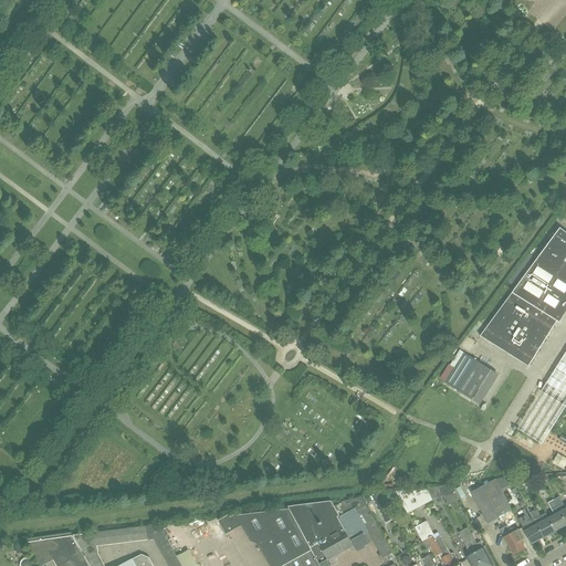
[(480,336),(481,337),(492,344),(495,338),(517,352),(514,357),(528,366),(557,321),(559,323),(565,312),(565,231),(561,228),(480,336)]
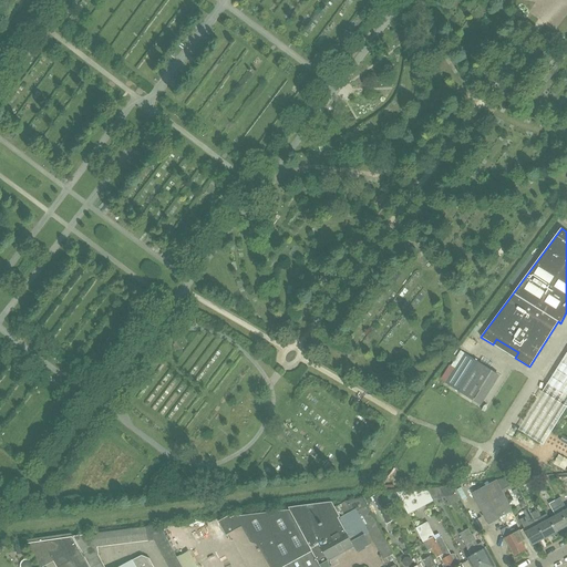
[(566,352),(547,384),(566,395),(566,352)]
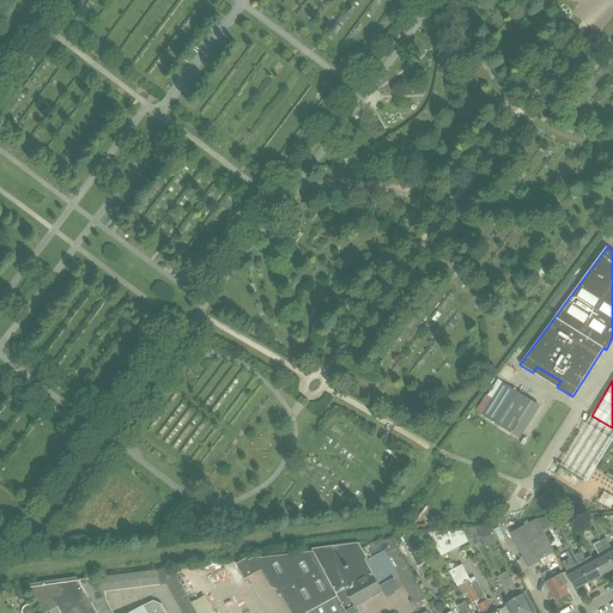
[(483,414),(517,436),(538,404),(503,382),(483,414)]
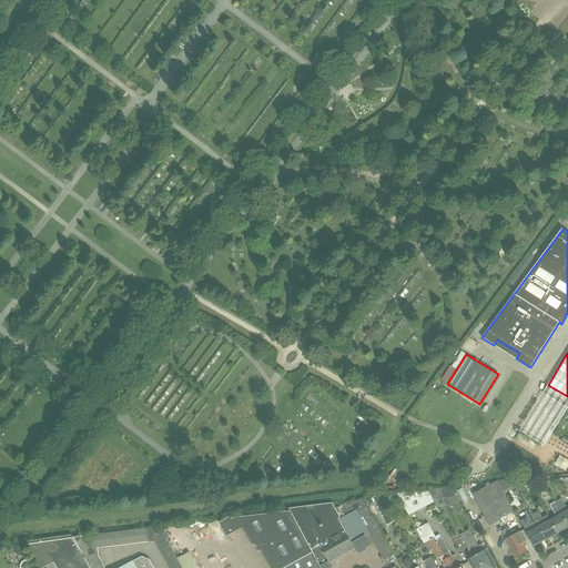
[(567,397),(548,385),(519,429),(544,445),(567,405),(567,397)]
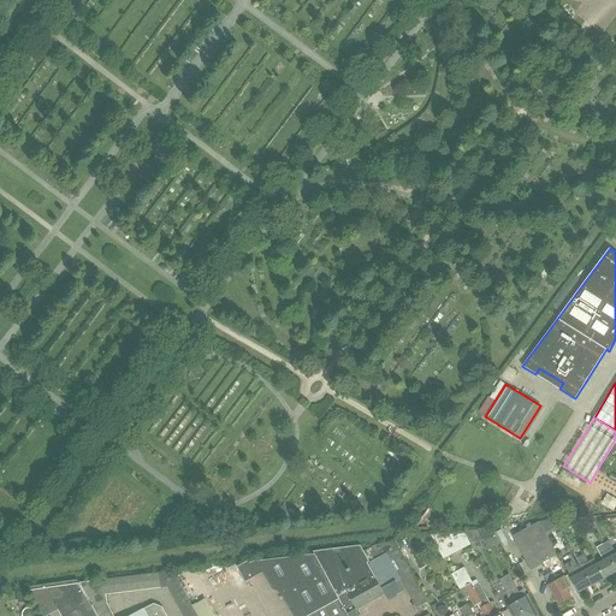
[(531,569),(544,563),(556,556),(539,523),(513,537),(531,569)]
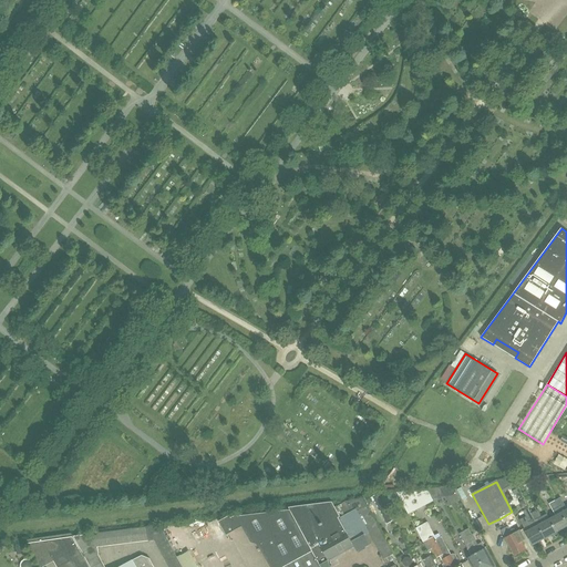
[(439,487),(444,496),(457,494),(453,485),(439,487)]
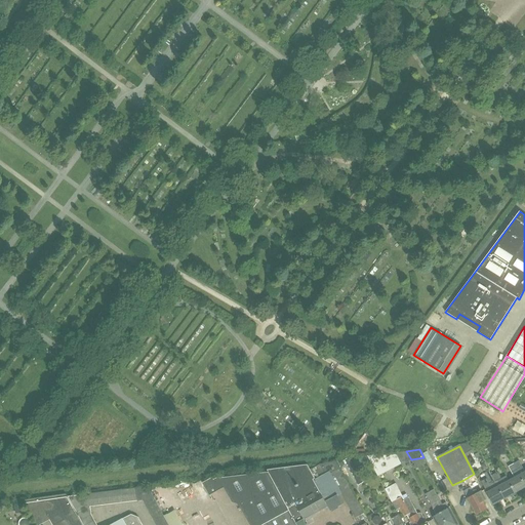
[(400,461),(411,459),(406,451),(395,452),(400,461)]
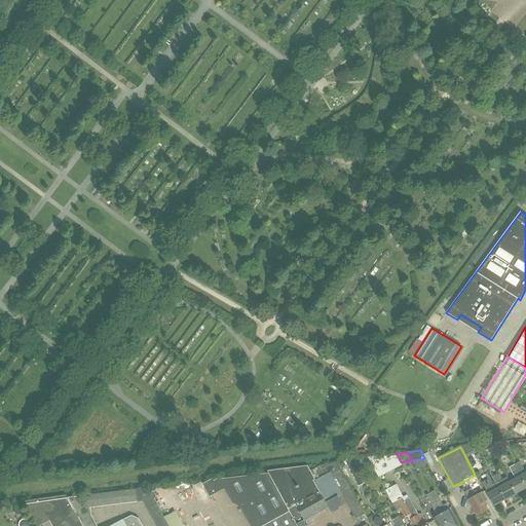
[(368,456),(370,461),(379,477),(402,464),(401,462),(396,453),(368,456)]
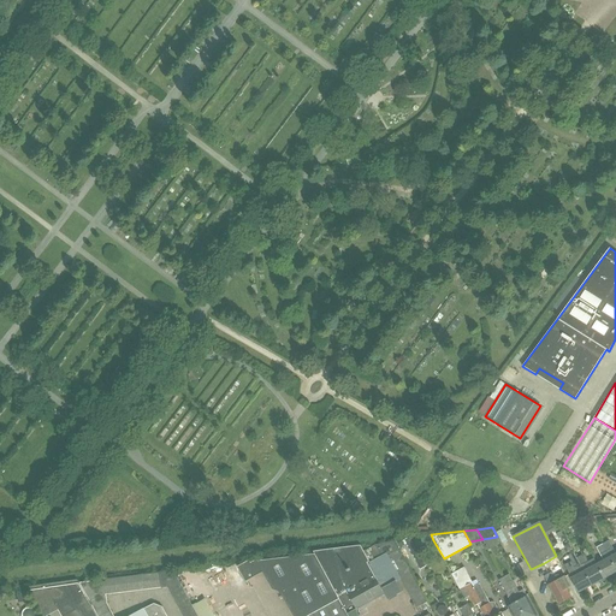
[(419,549),(433,540),(431,534),(430,532),(413,534),(412,535),(419,549)]
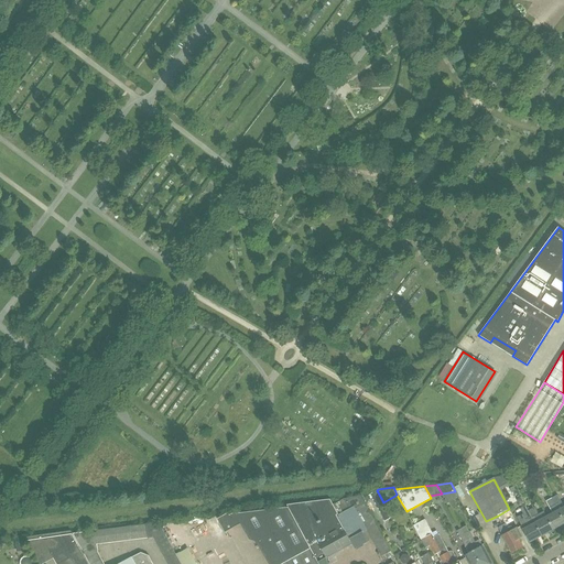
[(376,491),(370,494),(386,521),(390,519),(376,491)]
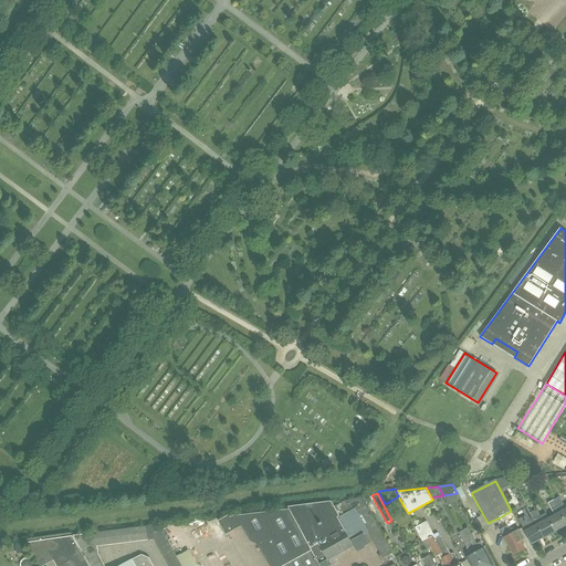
[(565,522),(565,509),(559,496),(554,500),(561,512),(565,522)]
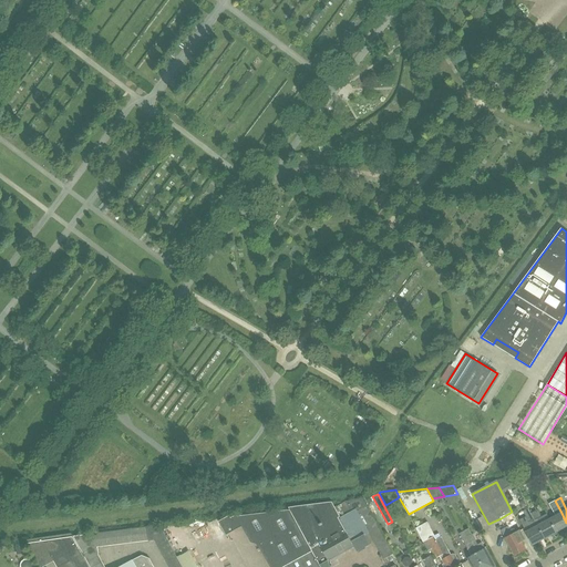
[(346,502),(336,507),(333,508),(330,503),(289,508),(290,511),(320,566),(328,566),(330,564),(328,560),(354,546),(357,552),(370,545),(364,535),(351,542),(346,531),(344,531),(338,518),(352,512),(358,513),(383,559),(393,554),(364,501),(363,498),(346,502)]
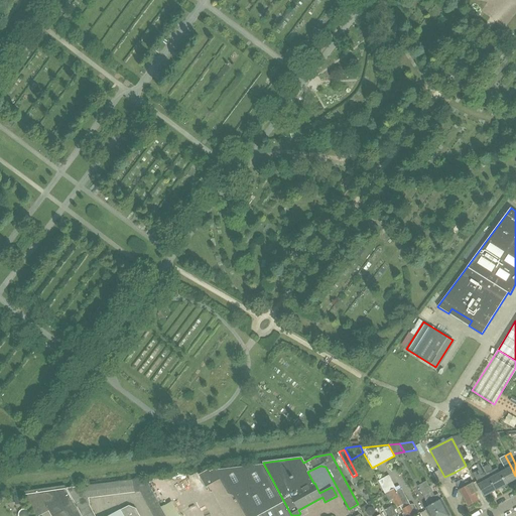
[(500,473),(507,485),(515,479),(515,476),(511,467),(505,456),(500,459),(506,470),(500,473)]
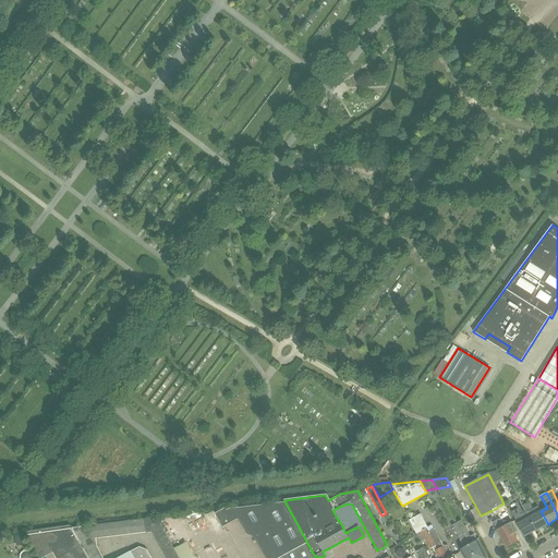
[(524,536),(536,530),(530,518),(526,512),(523,505),(520,499),(514,502),(518,508),(511,511),(519,524),(518,524),(524,536)]
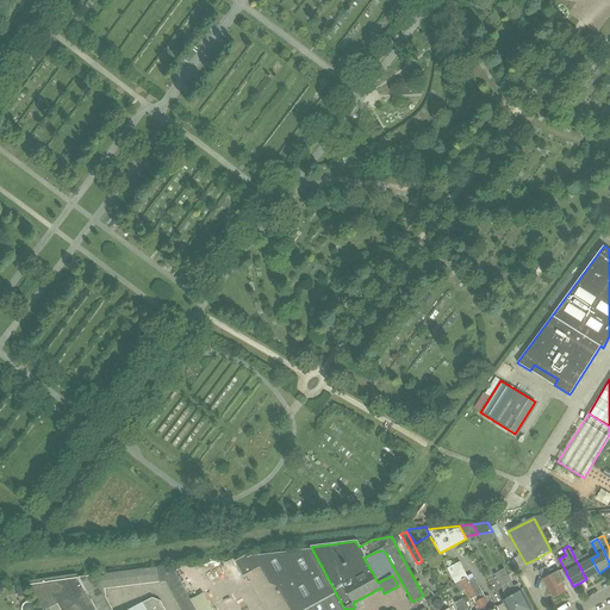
[(576,560),(583,556),(578,548),(572,552),(576,560)]
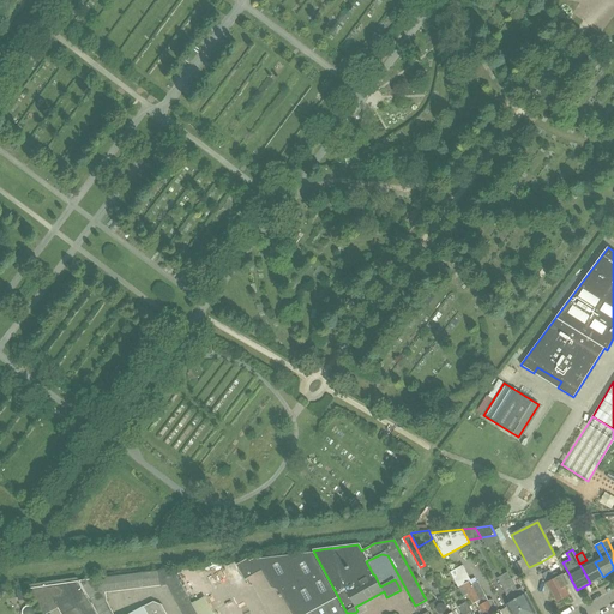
[(347,613),(314,553),(257,560),(251,563),(250,560),(239,566),(245,579),(262,571),(271,589),(280,591),(292,613),(296,613),(347,613)]
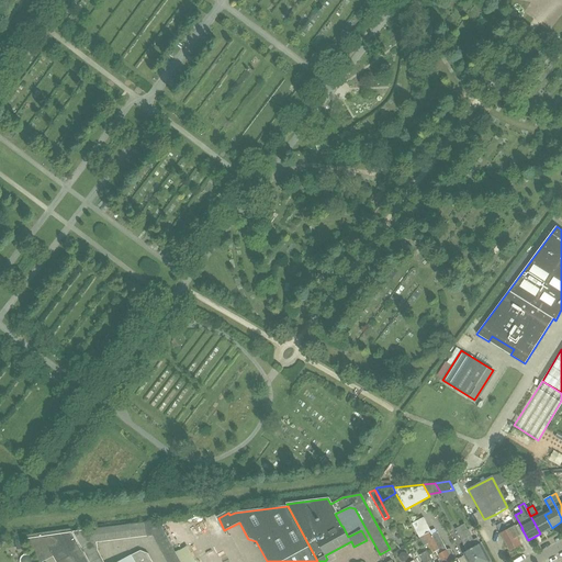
[(534,521),(540,534),(552,528),(544,515),(534,521)]
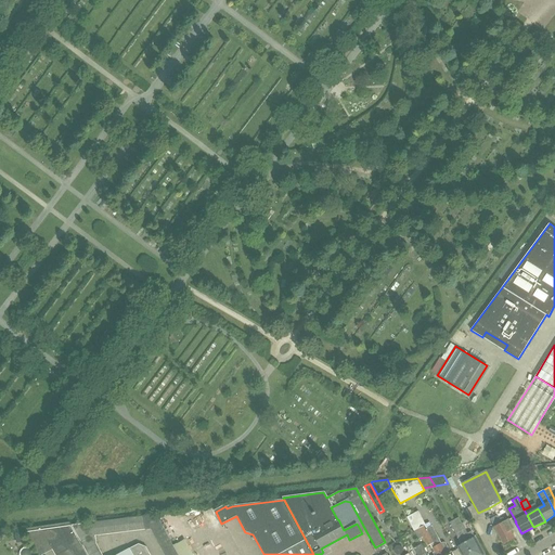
[(414,530),(425,525),(417,511),(407,517),(414,530)]
